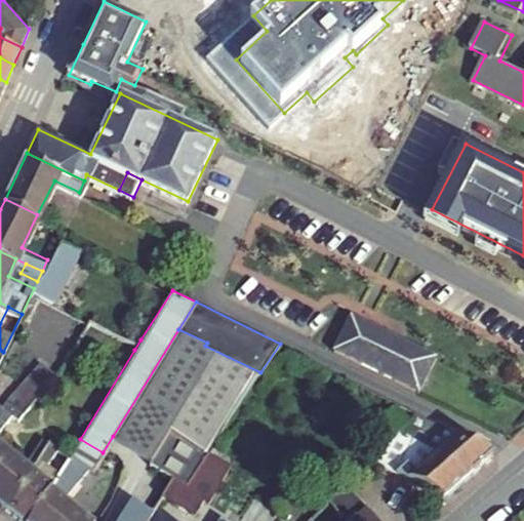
[(358,315),(349,311),(332,346),(417,389),(435,353),(404,337),(358,315)]
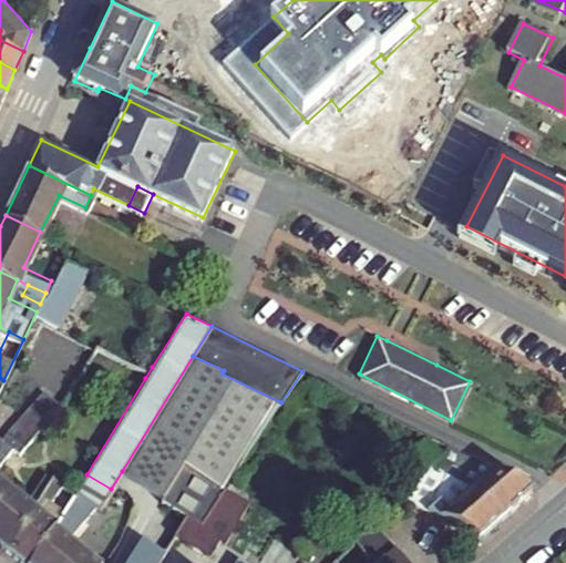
[(90,352),(117,365),(124,354),(96,340),(90,352)]
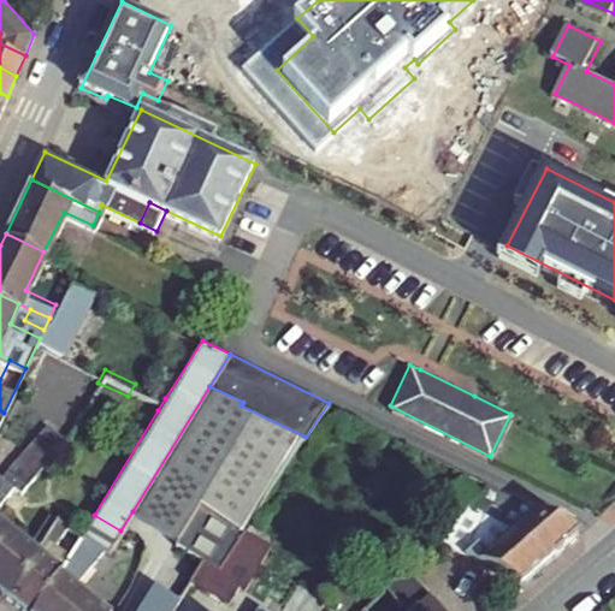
[(128,396),(158,410),(165,398),(135,384),(128,396)]
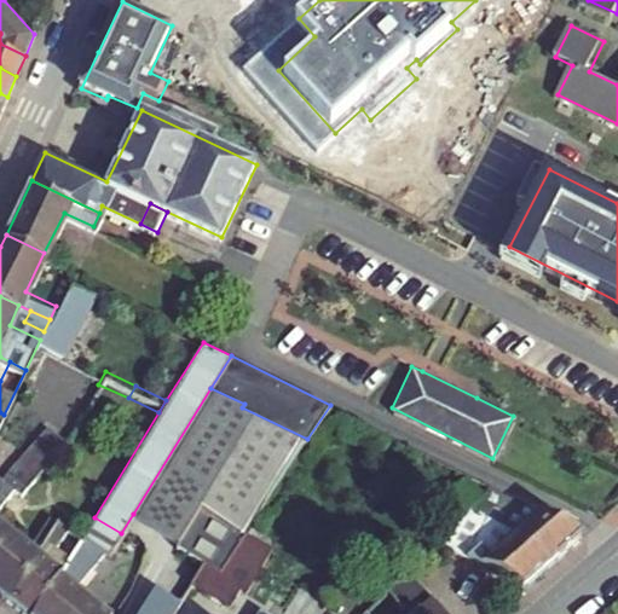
[(133,514),(180,544),(203,508),(247,534),(307,439),(242,407),(244,404),(211,388),(133,514)]
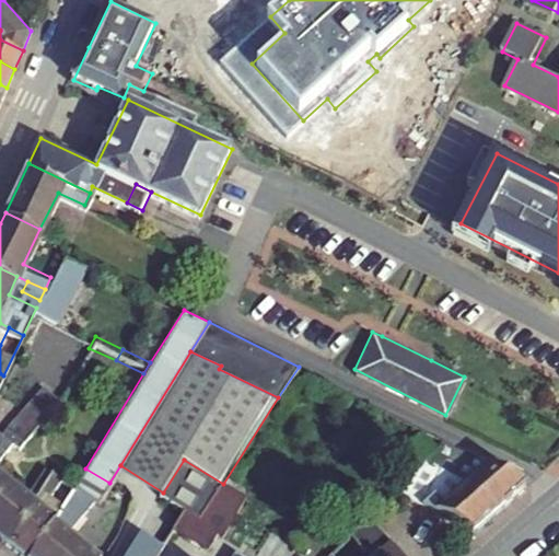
[(6,427),(21,441),(47,413),(55,410),(67,387),(44,383),(6,427)]
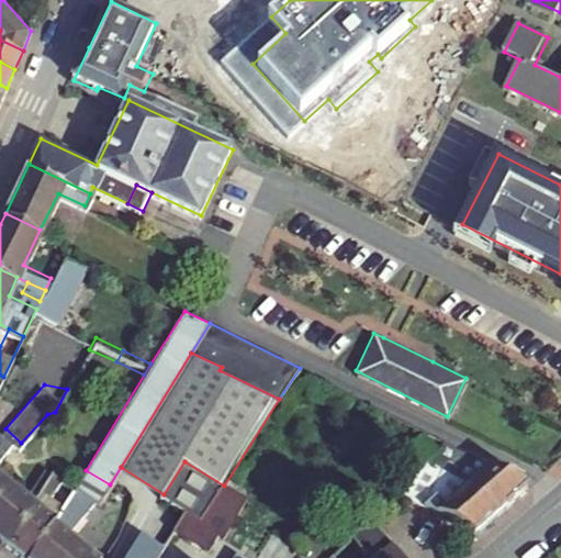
[(0,538),(7,545),(53,471),(38,462),(24,488),(0,470),(0,464),(14,442),(0,432),(0,538)]
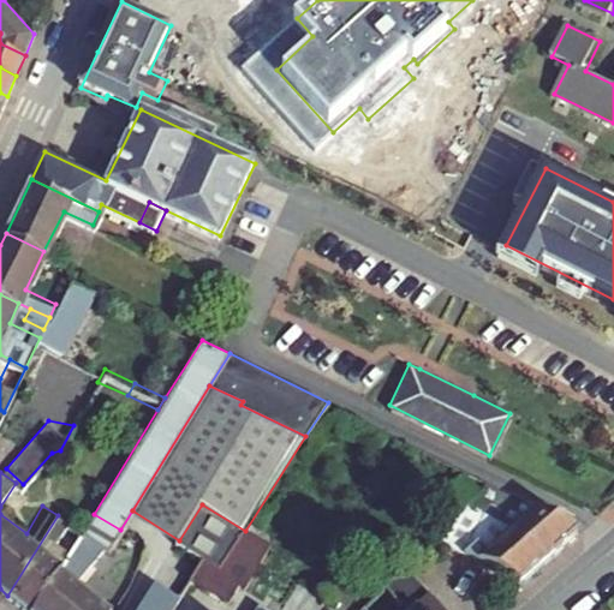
[(478,491),(476,494),(504,508),(496,520),(555,550),(579,528),(488,482),(478,491)]
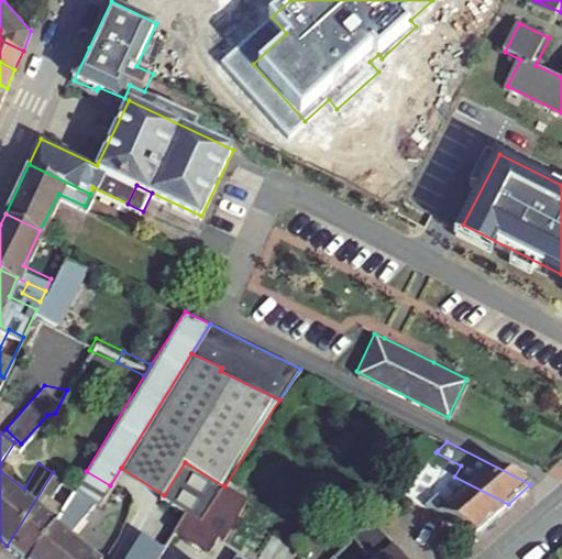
[(167,497),(189,513),(199,519),(216,493),(219,495),(223,489),(224,486),(185,462),(164,495),(167,497)]
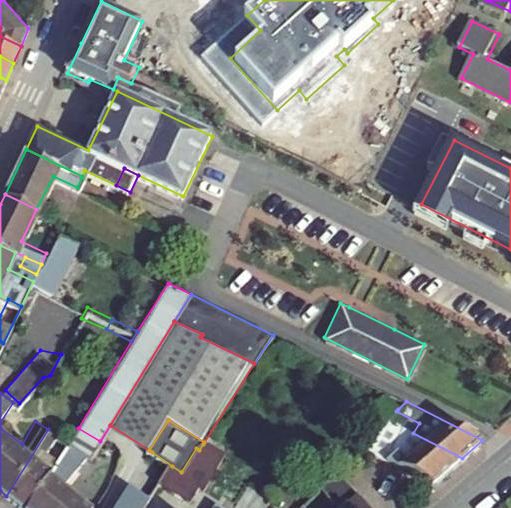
[(361,446),(434,483),(462,458),(413,433),(387,420),(383,424),(361,446)]
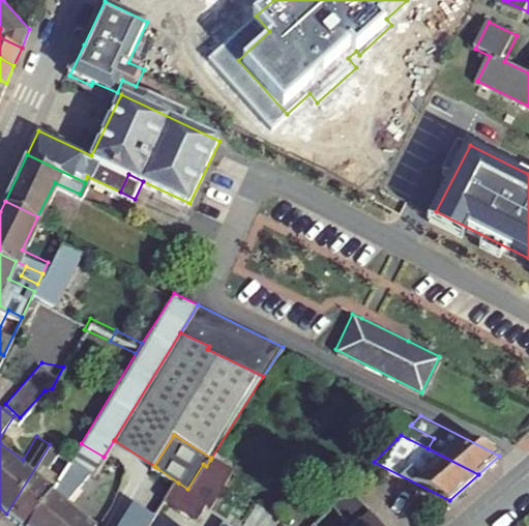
[(56,484),(29,525),(96,525),(65,502),(87,472),(92,475),(104,457),(81,443),(71,458),(67,465),(61,475),(56,484)]
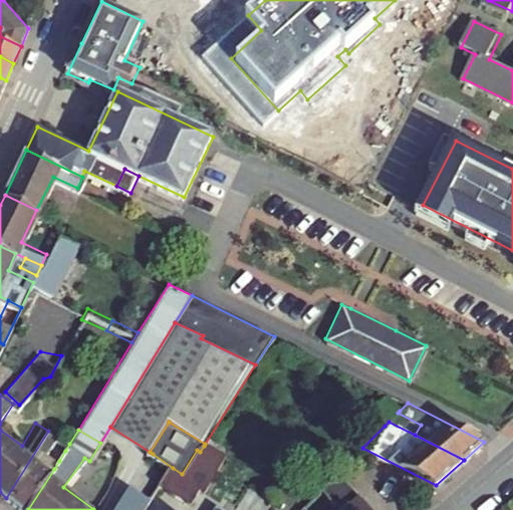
[(48,431),(6,498),(21,509),(28,509),(54,469),(42,461),(47,454),(57,437),(48,431)]
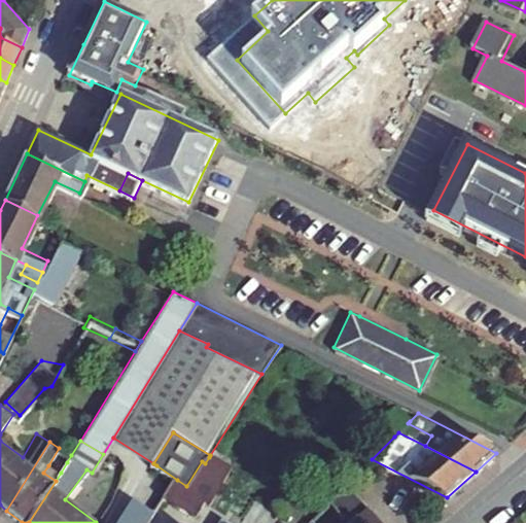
[(71,455),(66,453),(62,459),(67,462),(71,455)]
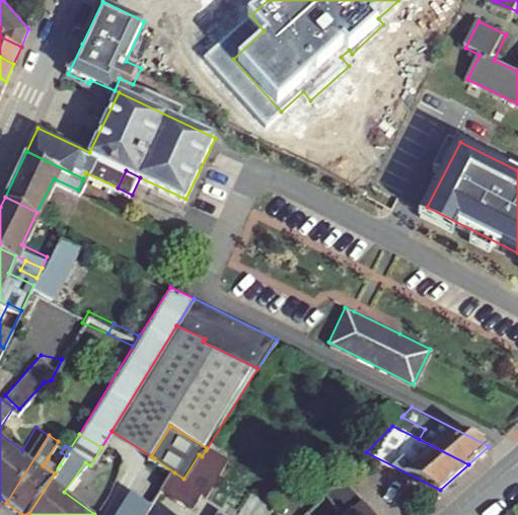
[(174,472),(164,489),(194,509),(200,499),(205,502),(229,466),(206,450),(202,456),(199,454),(183,479),(174,472)]
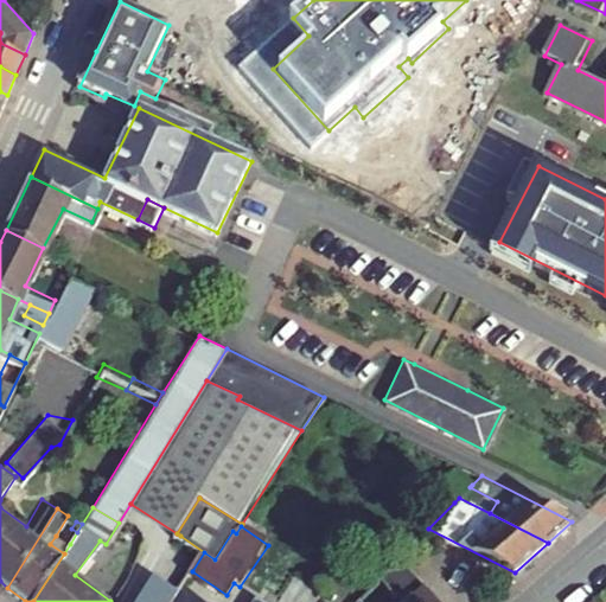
[(70,544),(56,536),(50,544),(64,554),(70,544)]
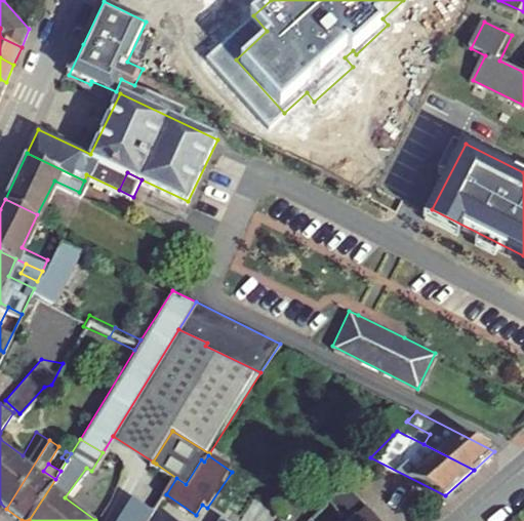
[(317,520),(312,515),(306,520),(381,520),(348,478),(330,497),(345,513),(334,520),(317,520)]
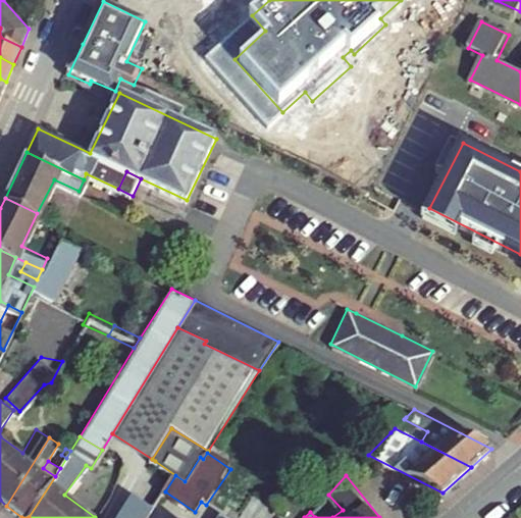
[(133,496),(117,517),(148,517),(154,508),(134,496),(133,496)]
